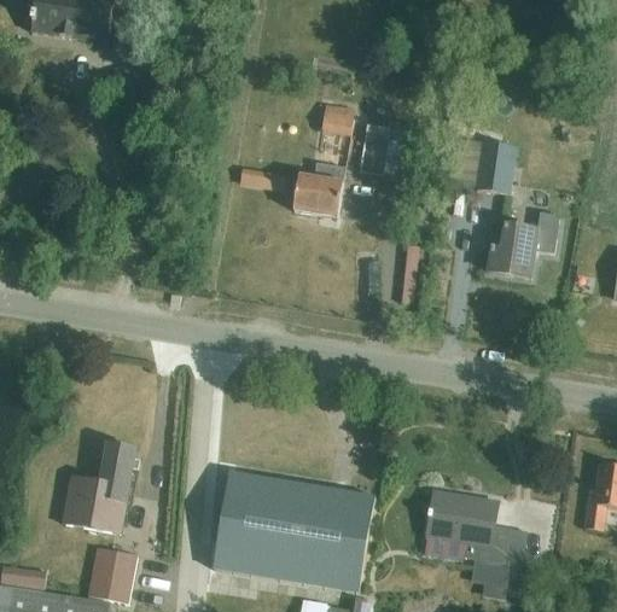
[(35,0),(30,28),(108,40),(114,0),(35,0)]
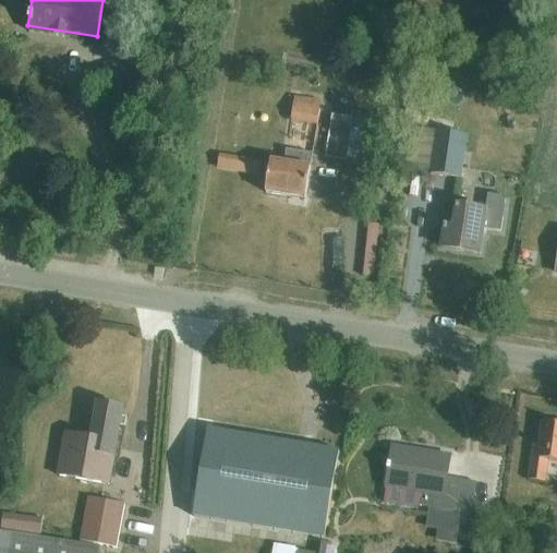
[(292,105),(290,117),(316,121),(318,108),(319,97),(293,93),(292,105)]
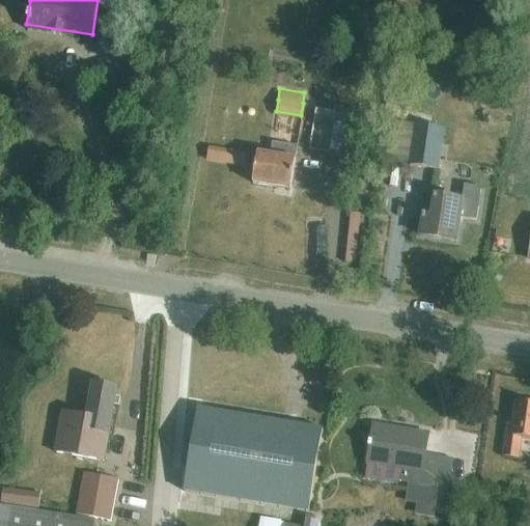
[(308,146),(329,149),(335,108),(314,105),(308,146)]
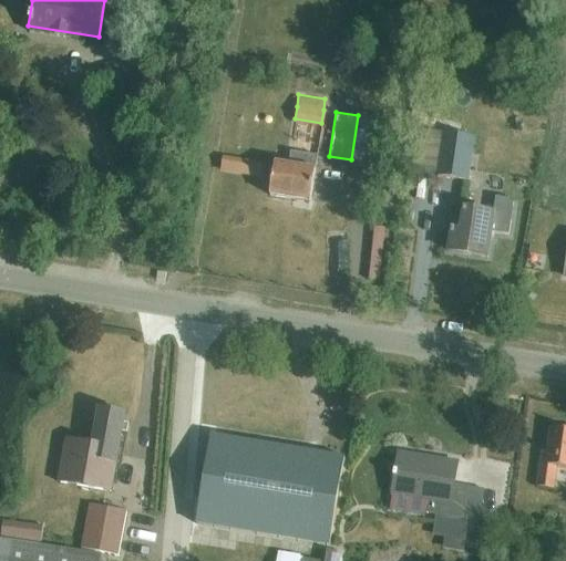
[(436,172),(439,128),(420,127),(417,170),(436,172)]
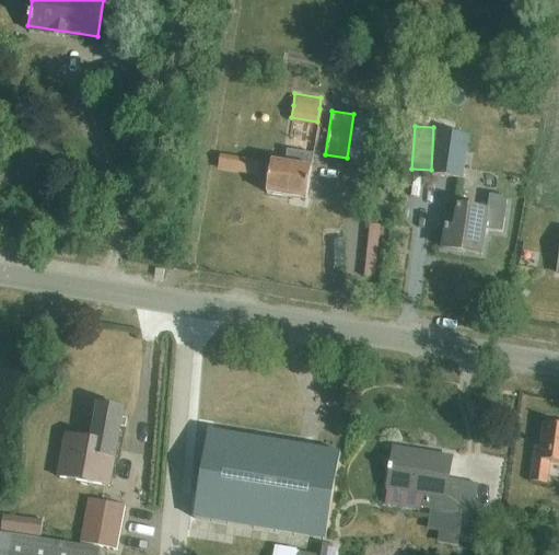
[(431,171),(462,175),(468,133),(437,127),(431,171)]
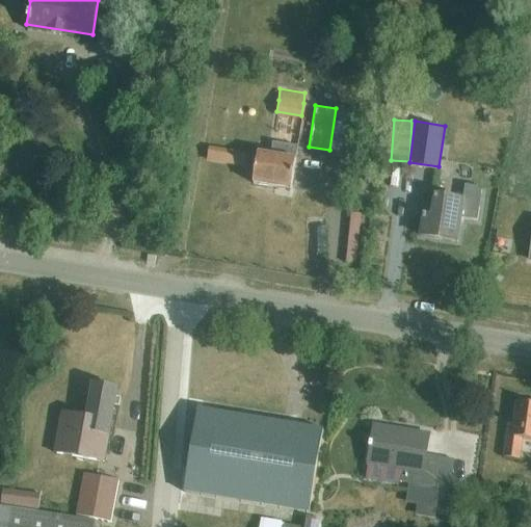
[(290,186),(297,143),(272,139),(270,152),(257,150),(253,180),(290,186)]
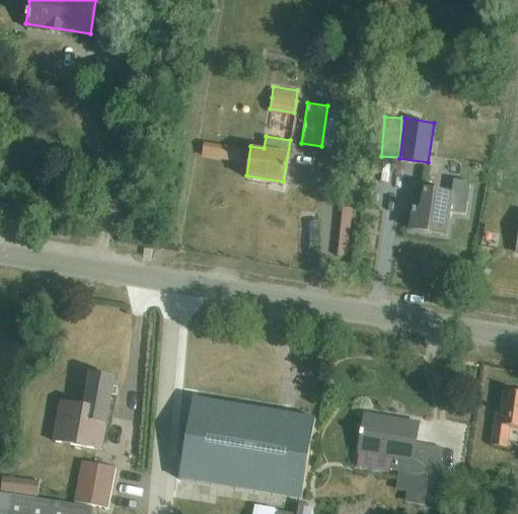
[(413,207),(410,227),(445,232),(449,210),(465,212),(469,180),(454,177),(451,192),(424,188),(421,208),(413,207)]
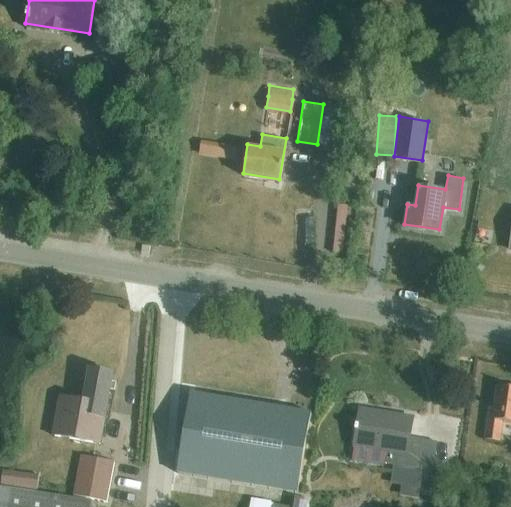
[(459,226),(458,234),(468,235),(469,228),(459,226)]
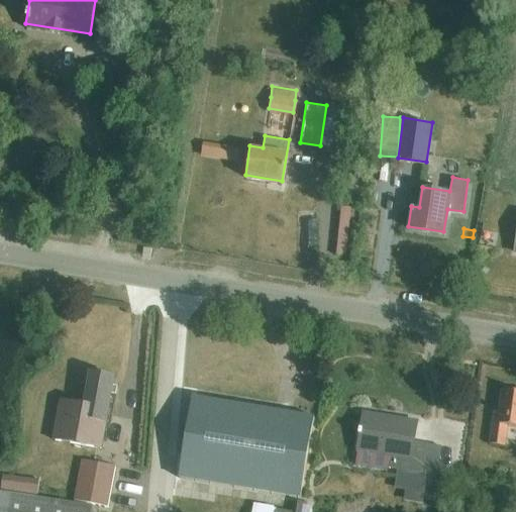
[(84,402),(61,398),(54,436),(99,445),(100,444),(98,443),(98,444),(93,443),(94,437),(101,438),(112,374),(90,370),(84,402)]
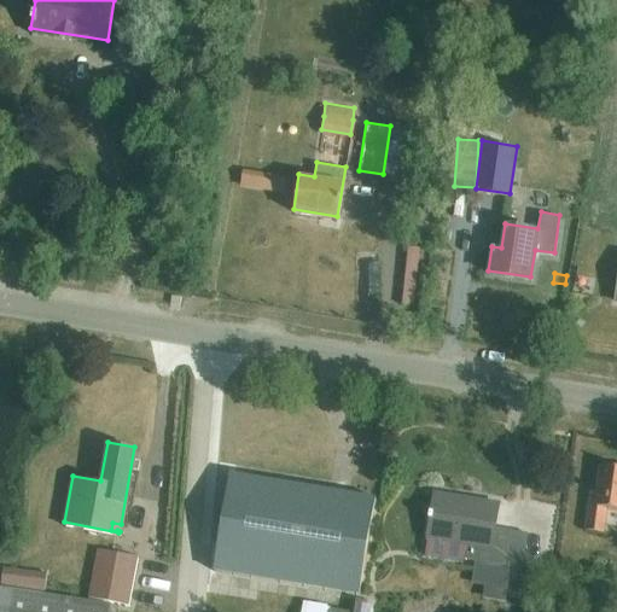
[(589,488),(585,526),(603,529),(605,505),(616,506),(616,462),(612,465),(599,462),(595,489),(589,488)]
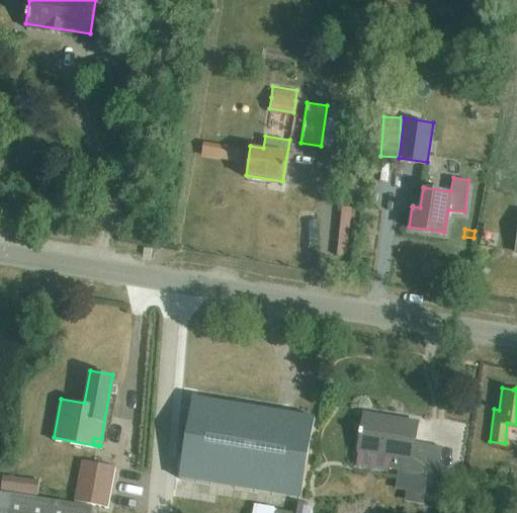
[(192,395),(179,476),(299,496),(314,415),(192,395)]
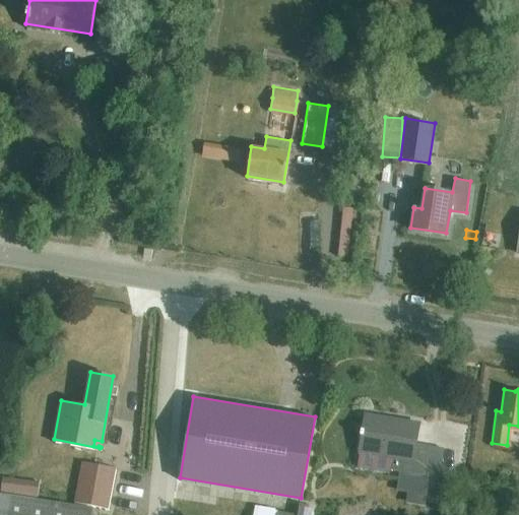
[(389,467),(423,472),(427,449),(413,447),(417,422),(364,412),(362,428),(360,428),(359,433),(361,433),(355,464),(388,469),(389,467)]
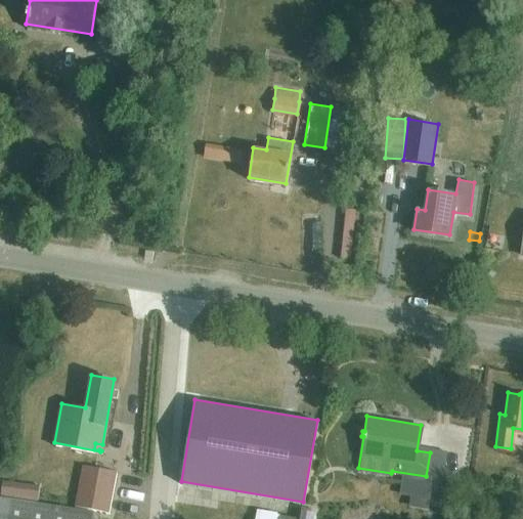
[(109,511),(116,469),(82,463),(74,504),(109,511)]
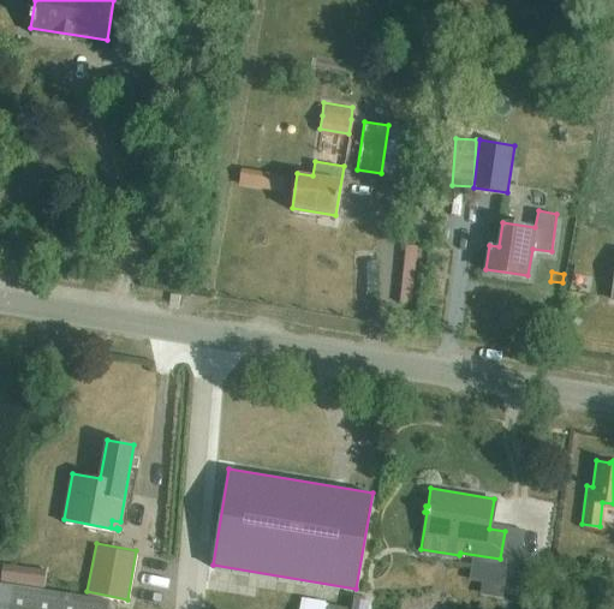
[(0,608),(107,608),(109,599),(0,581),(0,608)]
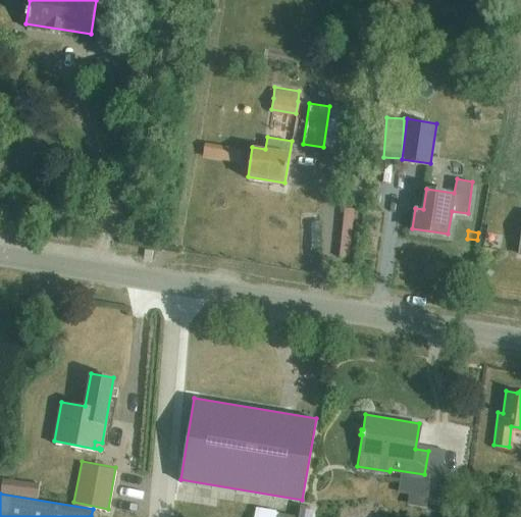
[(255,505),(253,516),(312,516),(314,506),(300,504),(298,513),(275,510),(275,508),(255,505)]
